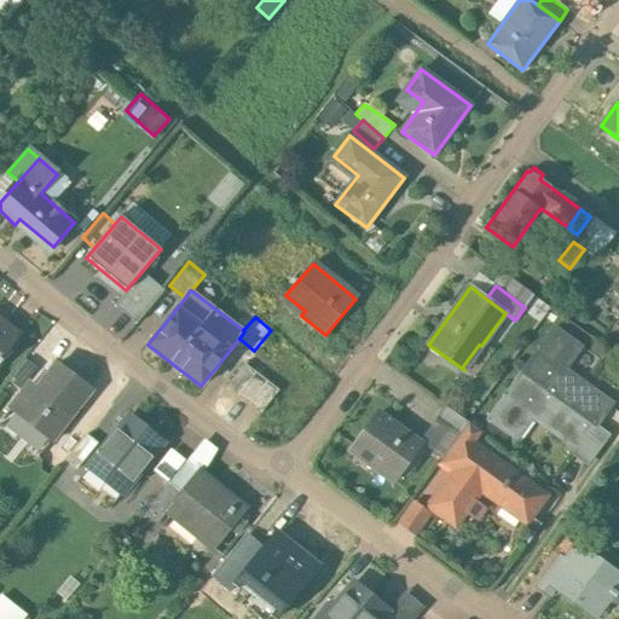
[(0,322),(0,363),(1,362),(0,360),(19,336),(0,322)]
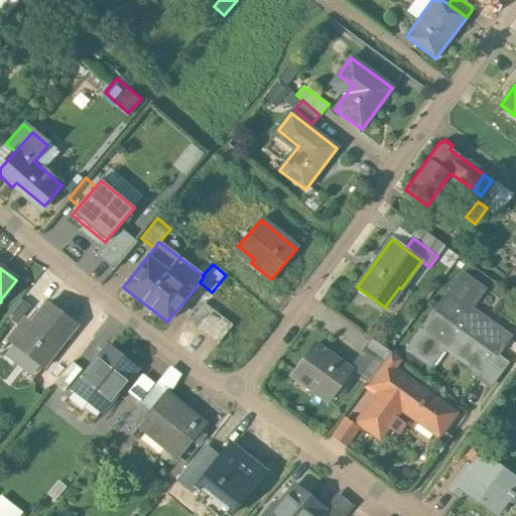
[(463,274),(434,312),(496,357),(510,338),(470,307),(483,289),(463,274)]
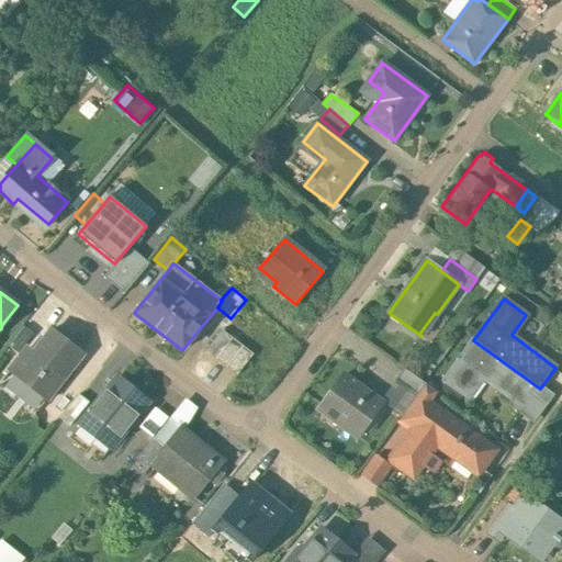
[(23,327),(8,347),(18,355),(34,335),(23,327)]
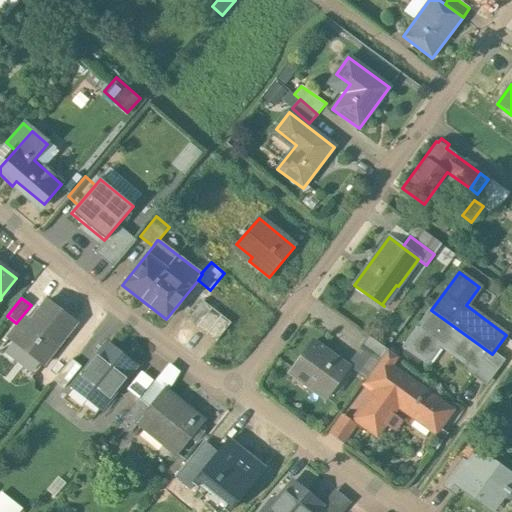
[(48,301),(26,329),(20,324),(8,339),(42,366),(76,323),(48,301)]
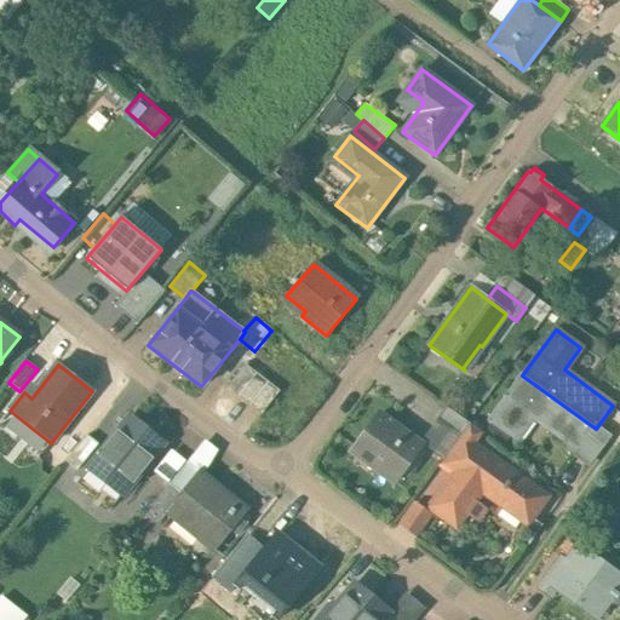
[(280,391),(245,365),(227,388),(262,414),(280,391)]
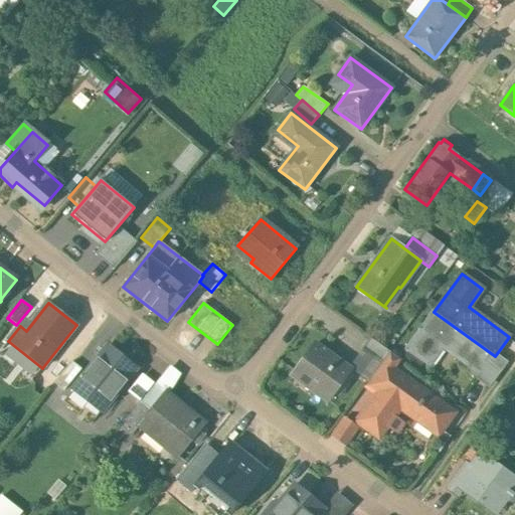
[(495,356),(434,312),(406,350),(426,365),(441,346),(481,375),(495,356)]
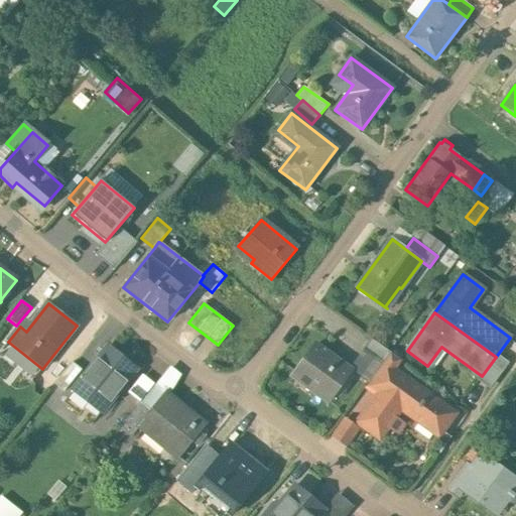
[(77,326),(65,345),(73,350),(85,331),(77,326)]
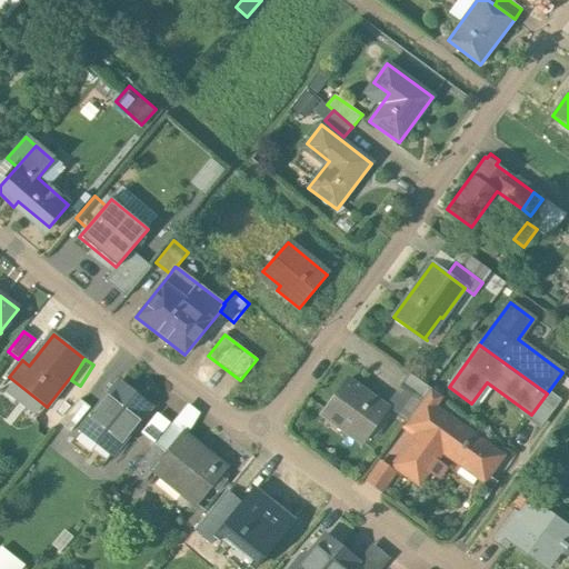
[(430,389),(409,373),(400,387),(421,402),(430,389)]
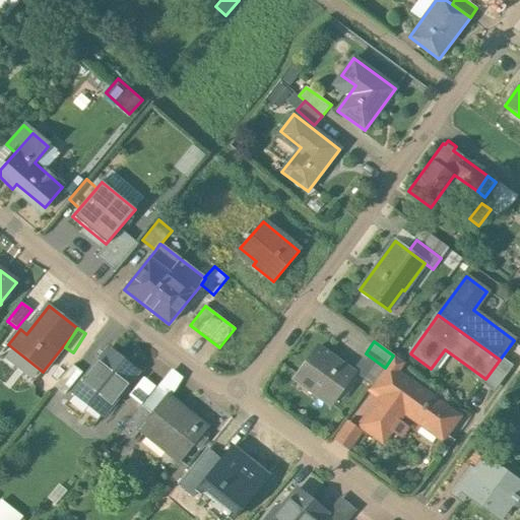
[(353,373),(318,347),(298,375),(320,390),(317,394),(330,404),(353,373)]
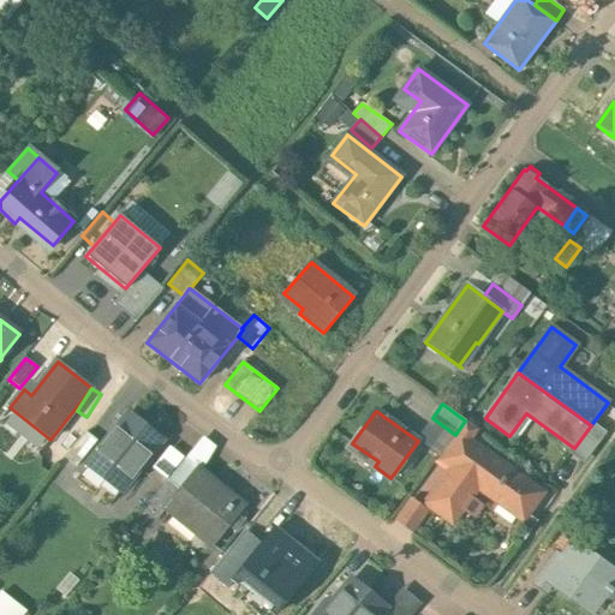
[(129,415),(88,465),(106,479),(109,475),(126,487),(162,441),(129,415)]
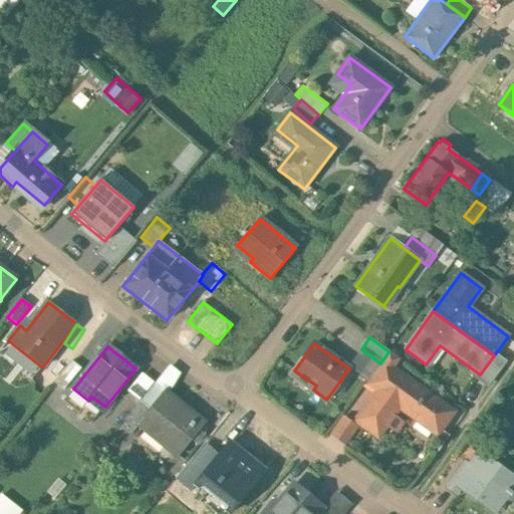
[(380,363),(366,382),(376,390),(393,368),(399,358),(389,351),(380,363)]
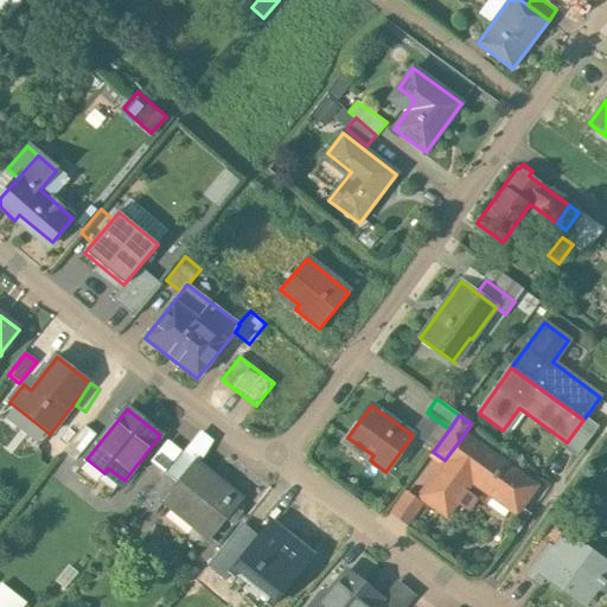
[(596,428),(583,420),(567,442),(563,447),(576,457),(596,428)]
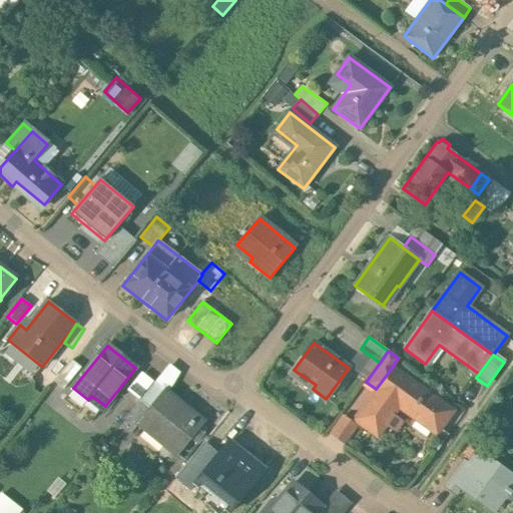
[(72,361),(54,383),(64,390),(81,368),(72,361)]
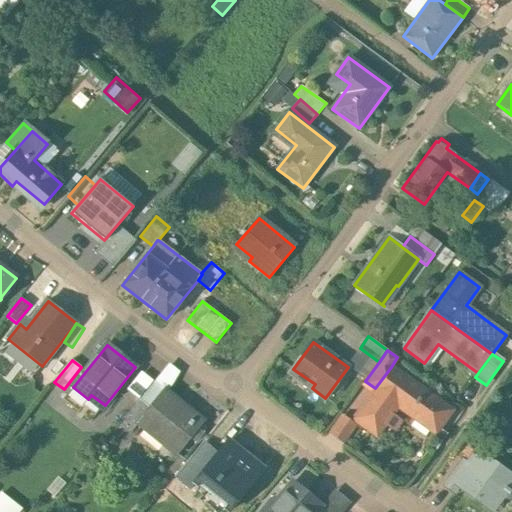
[(180,372),(169,363),(154,382),(164,390),(168,393),(180,372)]
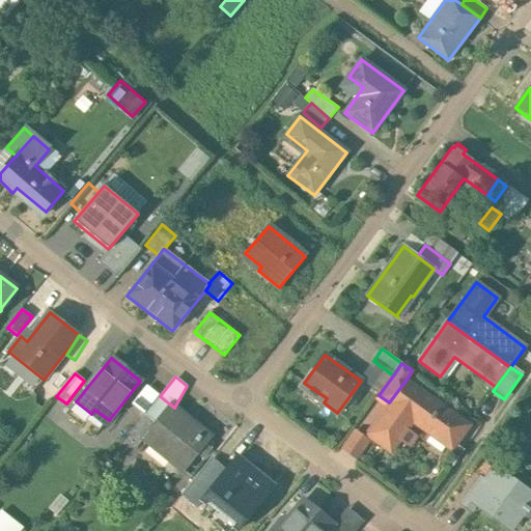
[(389,402),(365,436),(390,453),(415,418),(453,446),(468,426),(406,381),(389,402)]
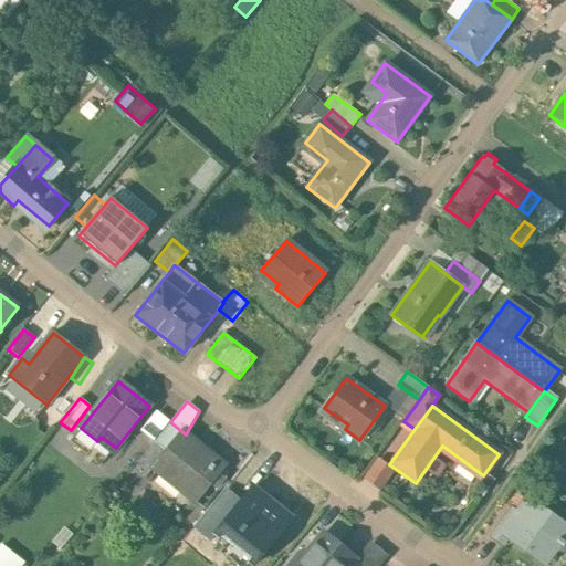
[(170,422),(155,442),(165,451),(181,431),(170,422)]
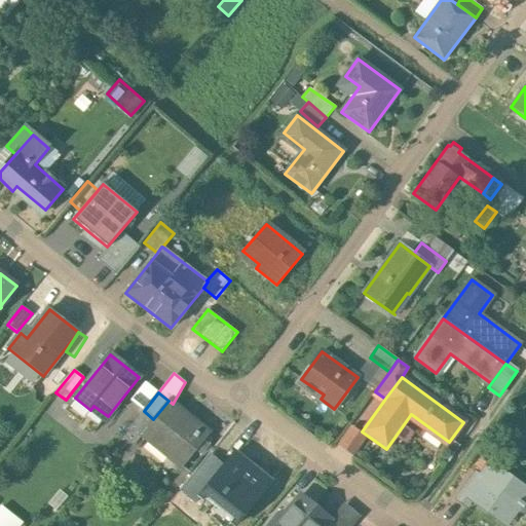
[(153,419),(141,434),(182,467),(210,434),(173,404),(168,401),(153,419)]
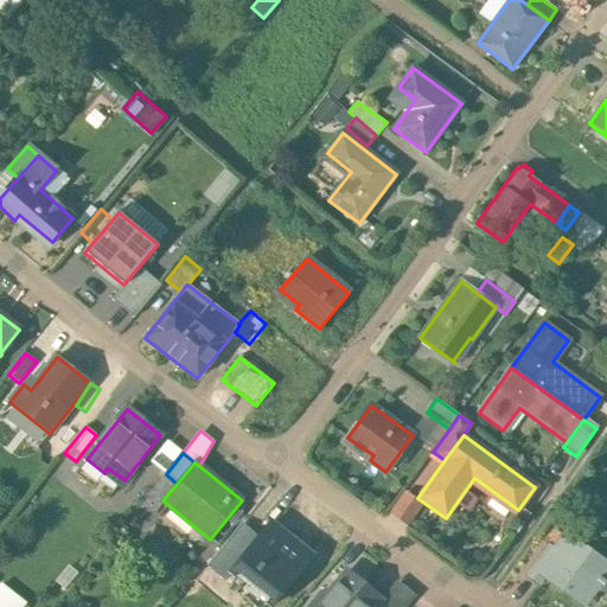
[(310,556),(272,525),(273,524),(272,523),(246,556),(230,574),(232,576),(238,568),(275,598),(268,605),(270,606),(312,555),(311,554),(310,556)]
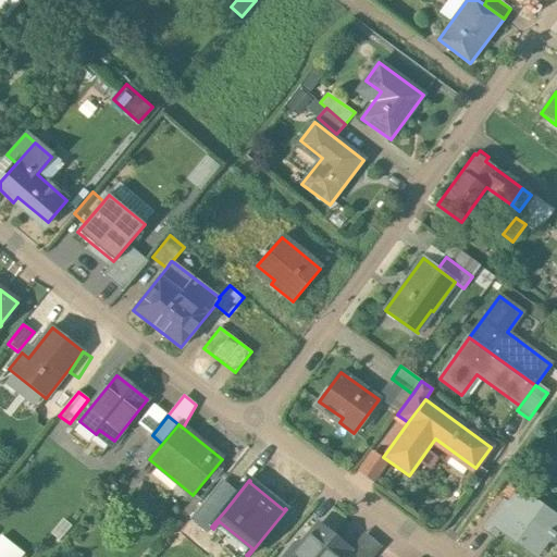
[(556,519),(516,491),(502,510),(498,507),(483,528),(495,536),(499,530),(536,556),(552,535),(553,536),(555,534),(549,530),(556,519)]
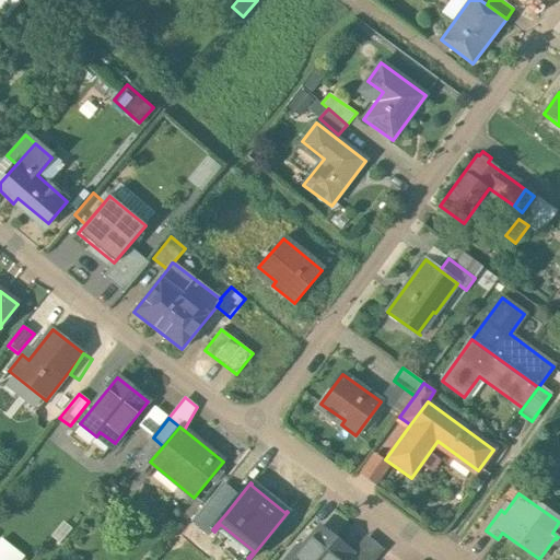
[(209,499),(190,522),(208,536),(212,529),(226,513),(209,499)]
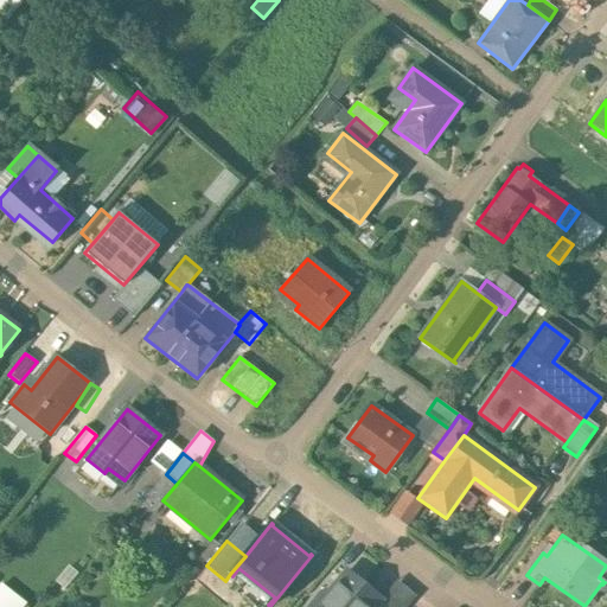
[(321,604),(320,604),(317,606),(374,606),(381,600),(347,573),(321,604)]
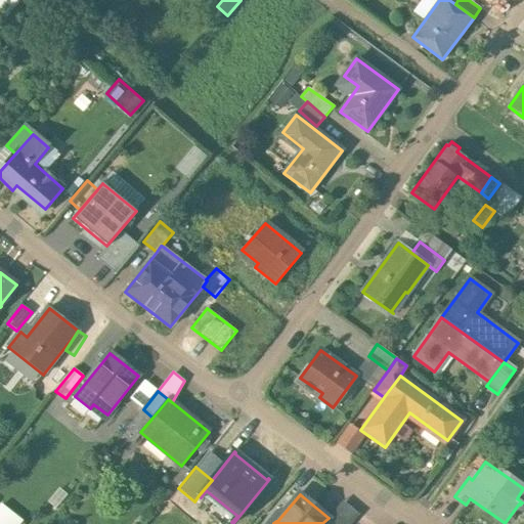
[(0,523),(18,523),(24,518),(2,500),(0,503),(0,523)]
